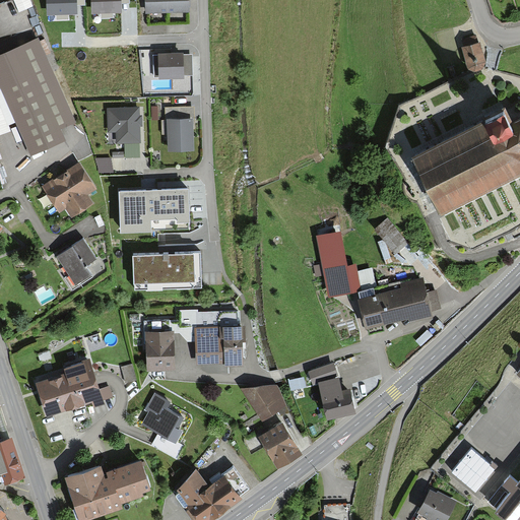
[(75,0),(47,0),(48,14),(76,13),(75,0)]
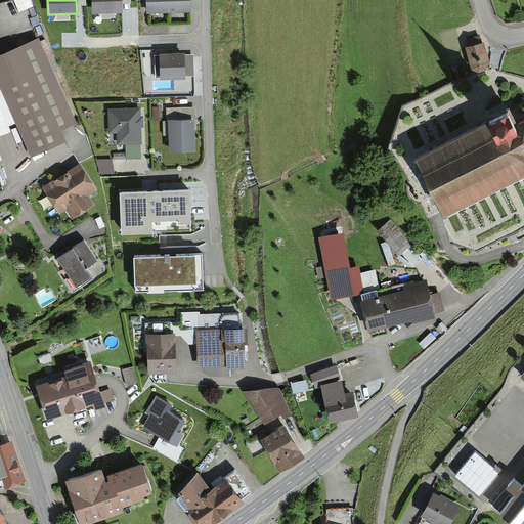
[(121,0),(92,0),(93,13),(122,12),(121,0)]
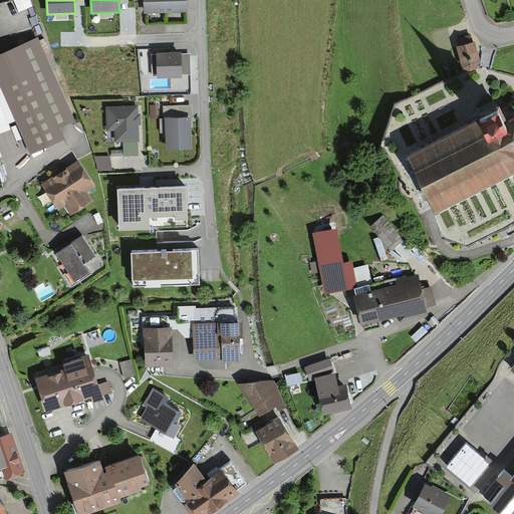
[(183,0),(146,0),(147,12),(184,11),(183,0)]
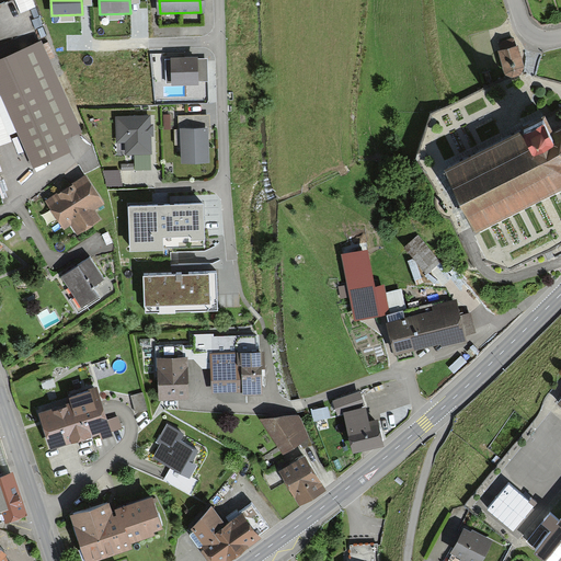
[(517,42),(497,47),(505,71),(513,77),(521,73),(524,65),(517,42)]
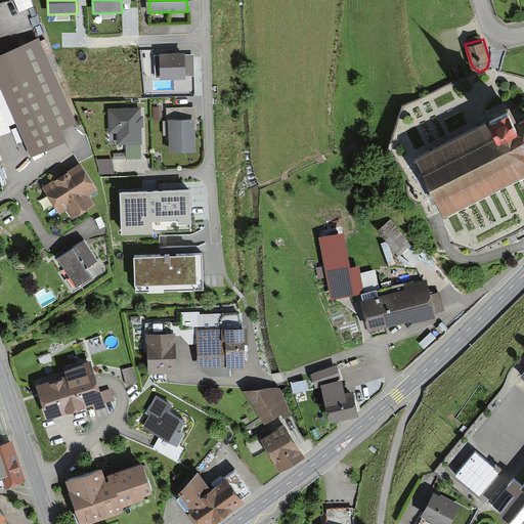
[(32,40),(0,54),(0,107),(24,159),(58,143),(54,134),(71,126),(32,40)]
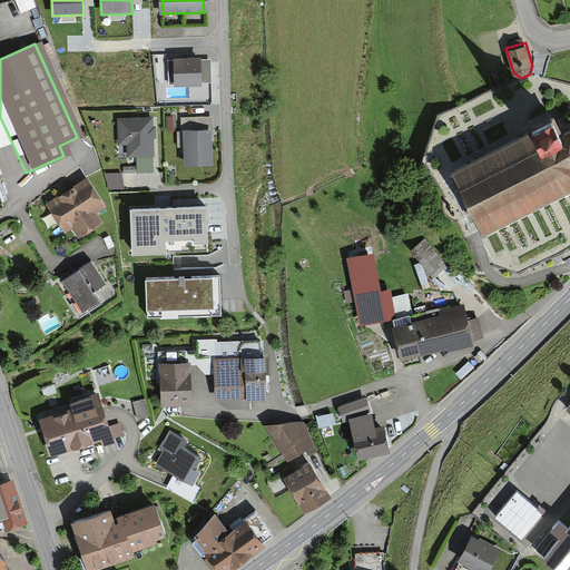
[(199,60),(175,60),(176,85),(200,85),(199,60)]
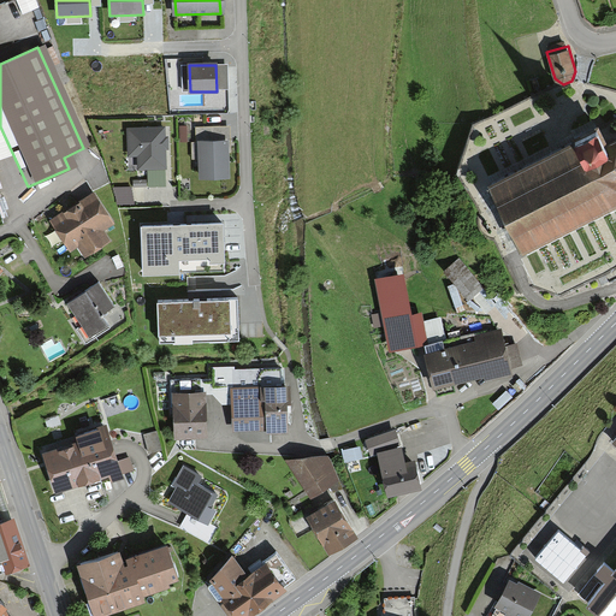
[(573,136),(487,179),(522,248),(615,200),(615,135),(608,140),(597,119),(570,132),(573,136)]
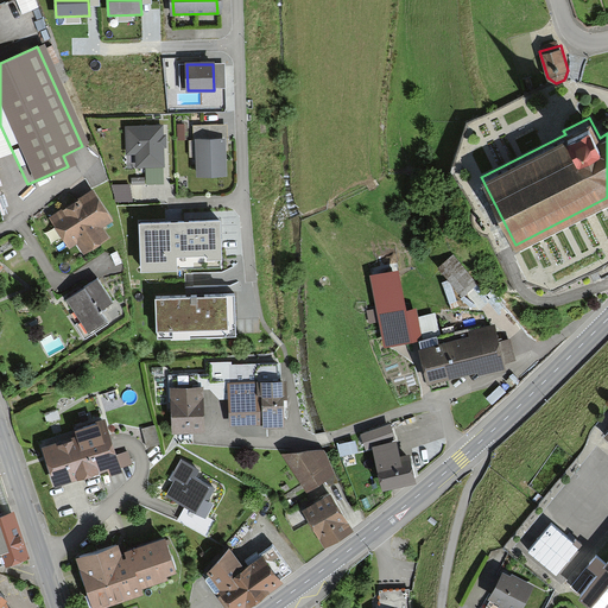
[(163,127),(128,128),(128,152),(139,152),(139,165),(163,165),(163,127)]
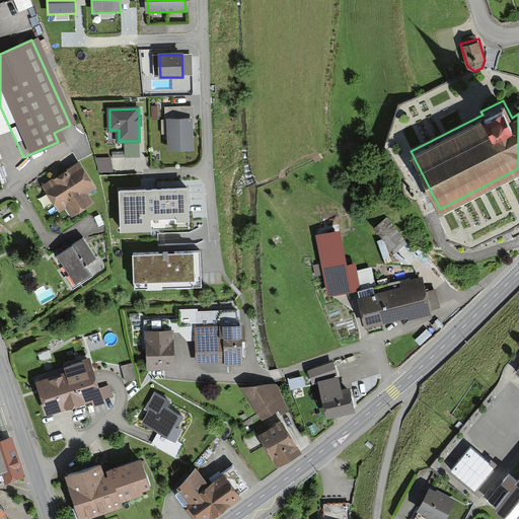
[(191,120),(168,121),(169,149),(192,148),(191,120)]
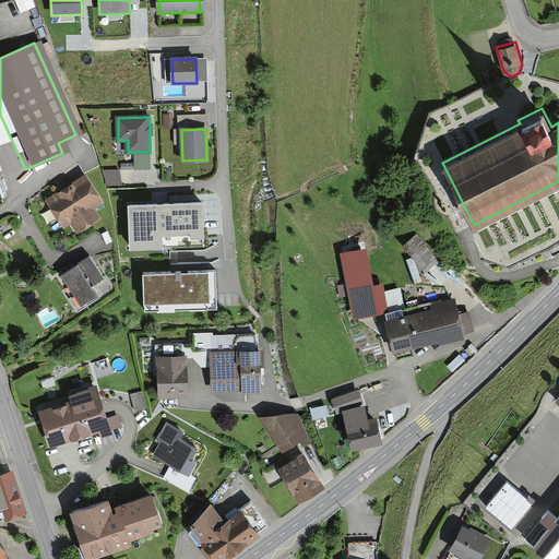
[(78,179),(39,204),(57,230),(63,226),(71,236),(91,223),(84,213),(95,206),(78,179)]
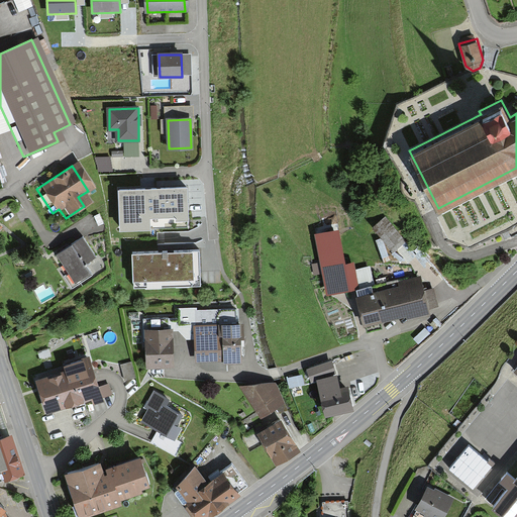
[(187,189),(119,191),(120,231),(149,230),(149,228),(188,226),(187,189)]
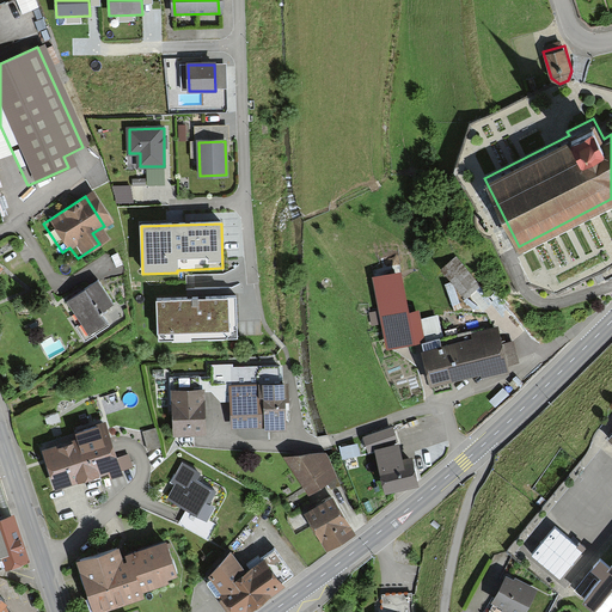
[(409,308),(402,268),(372,274),(386,347),(426,340),(420,306),(409,308)]
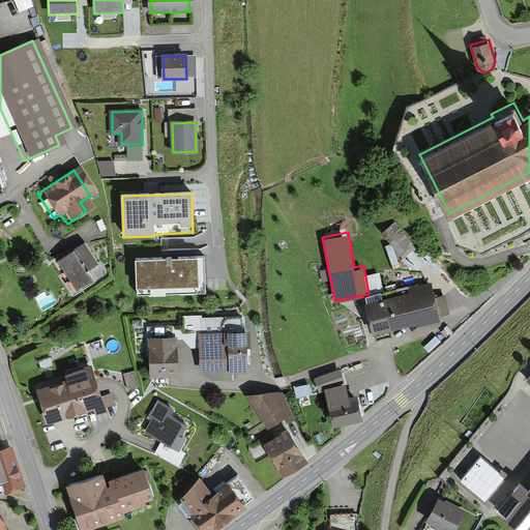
[(78,247),(50,266),(69,297),(91,284),(83,271),(91,267),(78,247)]
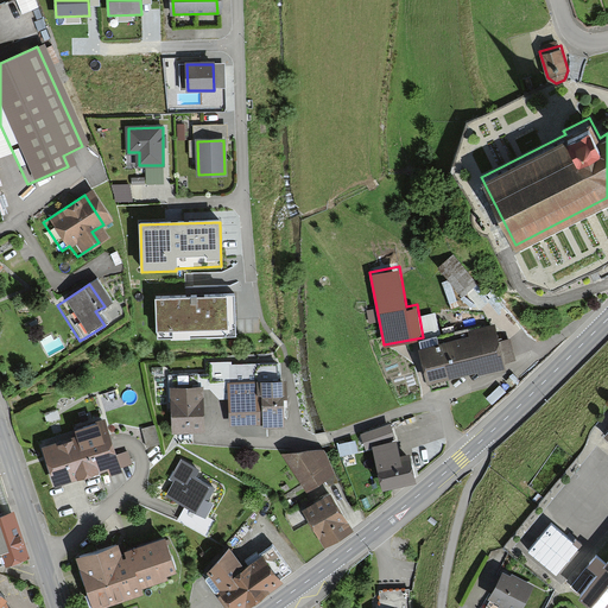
[(235,295),(154,297),(156,336),(235,335),(235,295)]
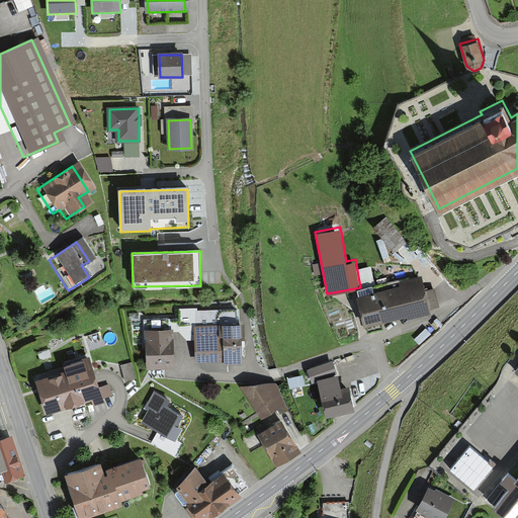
[(357,294),(364,325),(407,315),(408,320),(431,314),(430,308),(440,305),(436,286),(426,288),(423,274),(399,280),(400,284),(357,294)]
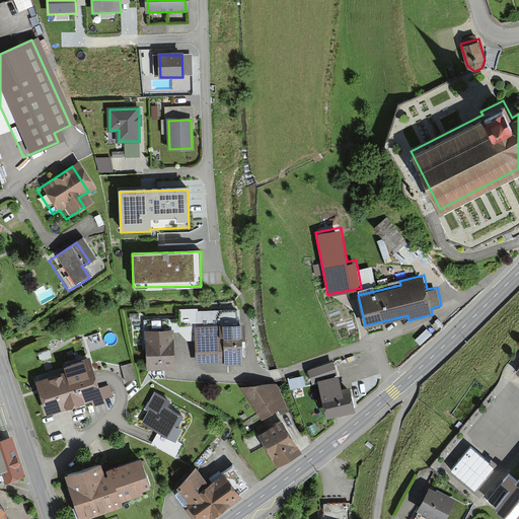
[(196,327),(195,327),(196,365),(225,364),(225,368),(243,367),(242,343),(246,343),(245,325),(240,326),(240,311),(196,312),(196,327)]
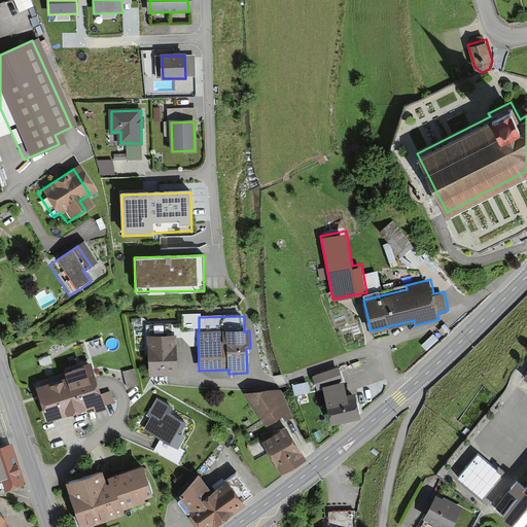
[(175,335),(147,336),(148,372),(176,371),(175,335)]
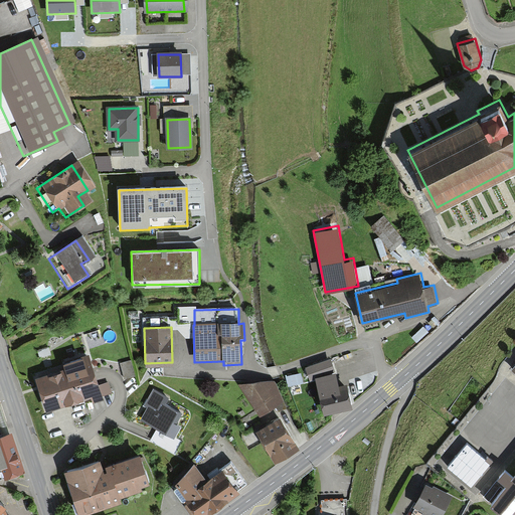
[(65,367),(36,376),(47,409),(91,394),(94,400),(104,397),(89,351),(62,360),(65,367)]
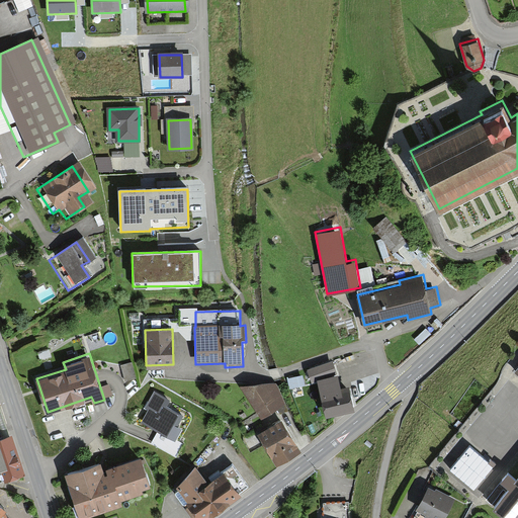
[(333,359),(307,367),(312,381),(338,372),(333,359)]
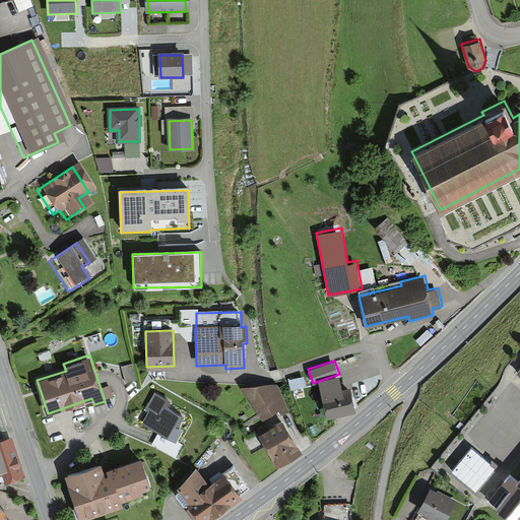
[(133,363),(121,366),(125,381),(137,378),(133,363)]
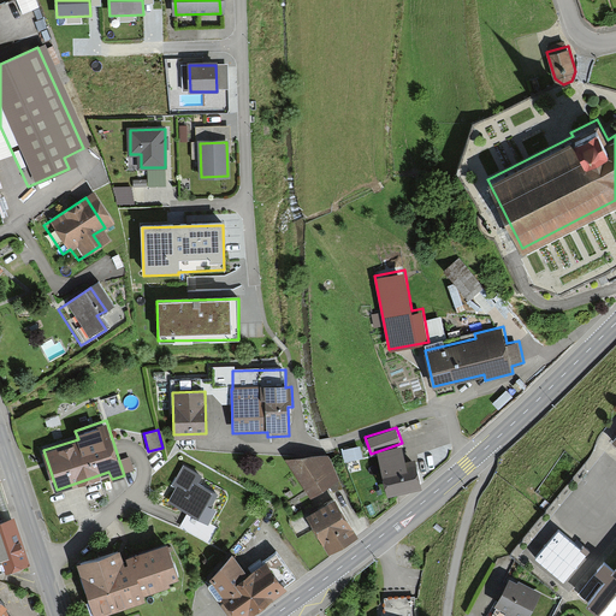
[(403,446),(378,452),(386,491),(420,484),(414,456),(406,458),(403,446)]
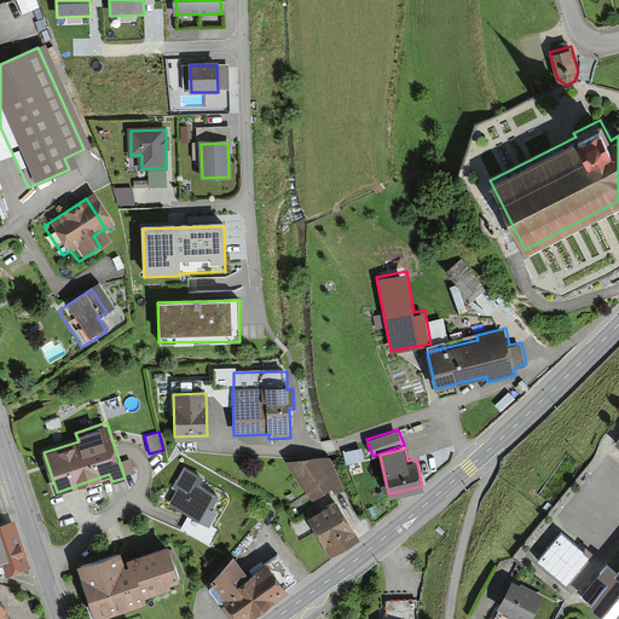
[(307,505),(335,485),(319,463),(281,468),(307,505)]
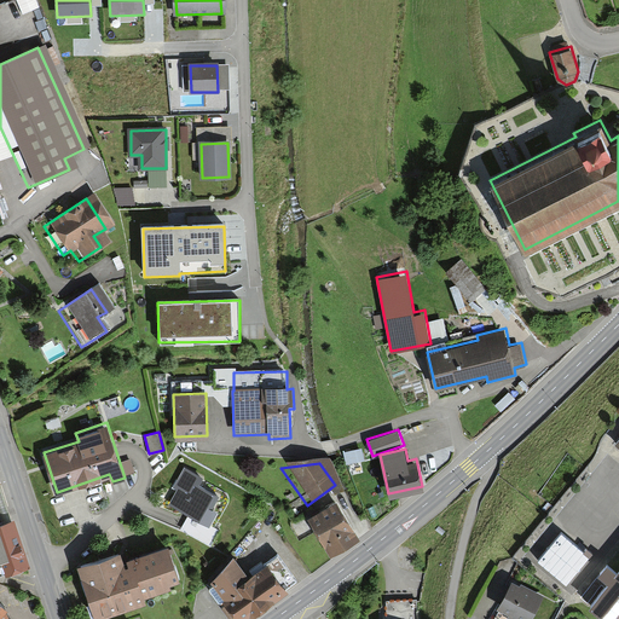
[(201,476),(185,468),(175,485),(179,487),(171,503),(209,525),(217,512),(212,508),(219,495),(197,484),(201,476)]
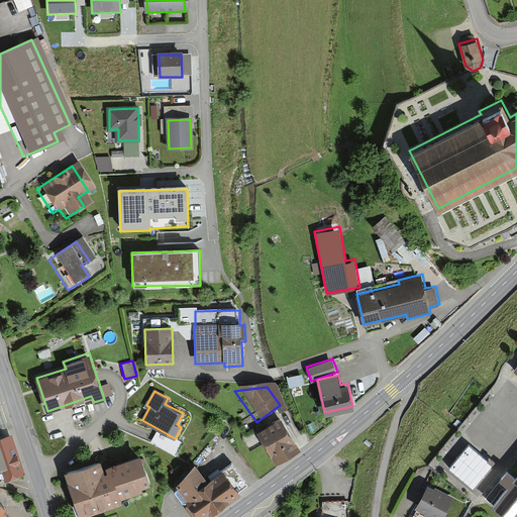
[(300,448),(282,417),(257,432),(276,462),(300,448)]
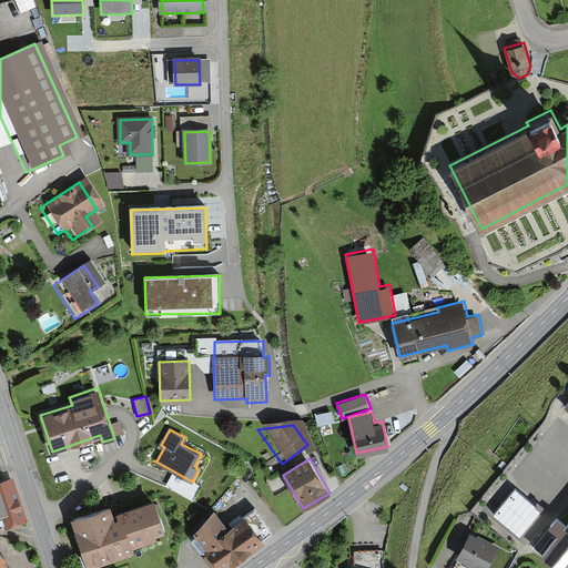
[(0,535),(20,528),(6,484),(0,486),(0,535)]
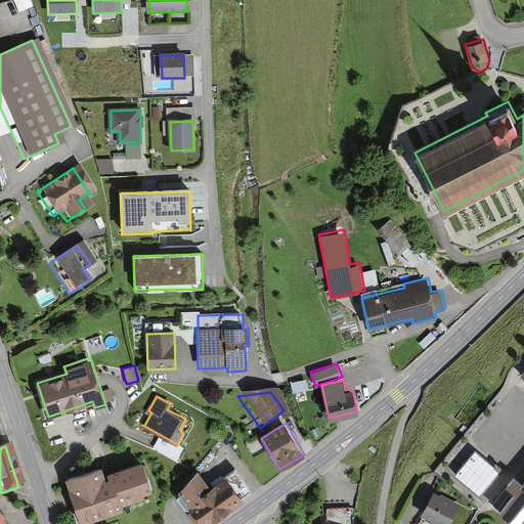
[(69,478),(83,516),(151,489),(141,463),(103,477),(99,467),(69,478)]
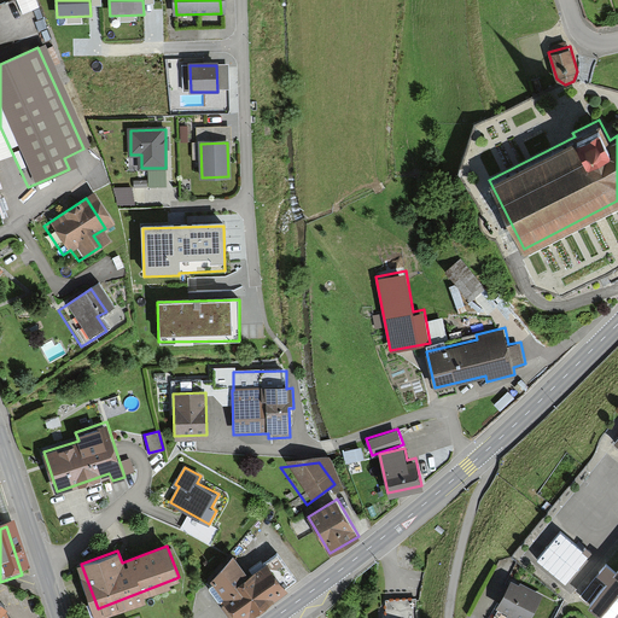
[(606,579),(587,602),(605,617),(612,617),(617,612),(617,564),(616,567),(606,559),(596,571),(606,579)]
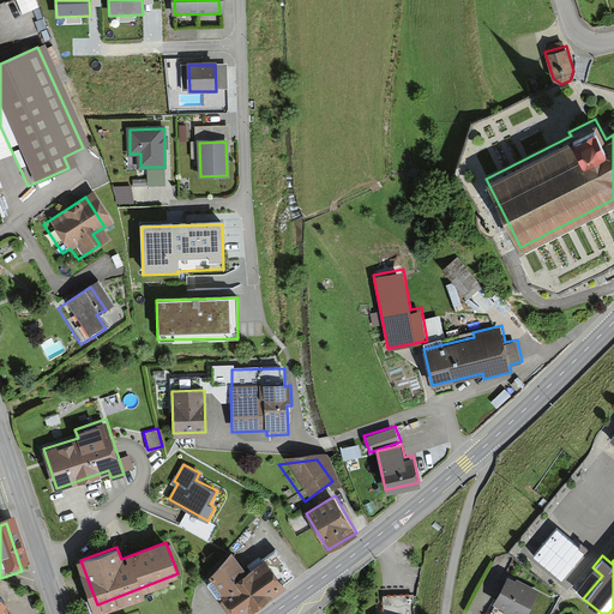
[(218,613),(242,613),(272,591),(256,570),(241,581),(227,563),(202,583),(215,601),(211,603),(218,613)]
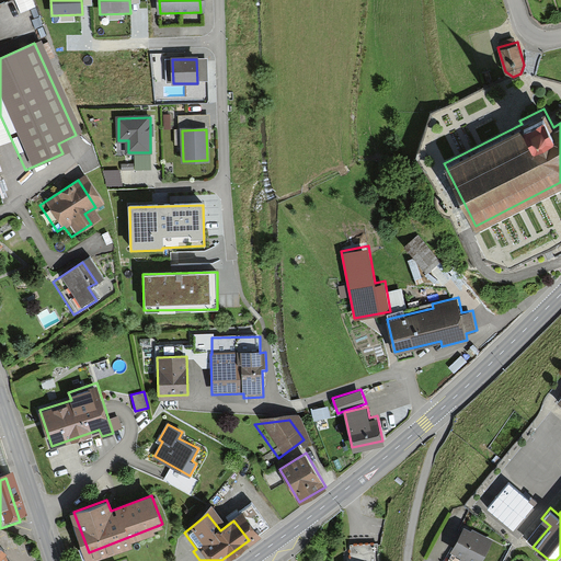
[(481,560),(491,542),(462,529),(450,554),(464,560),(481,560)]
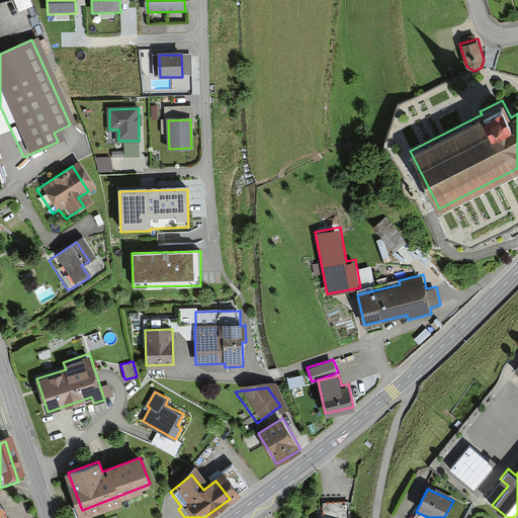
[(0,517),(8,517),(4,508),(0,503),(0,517)]
